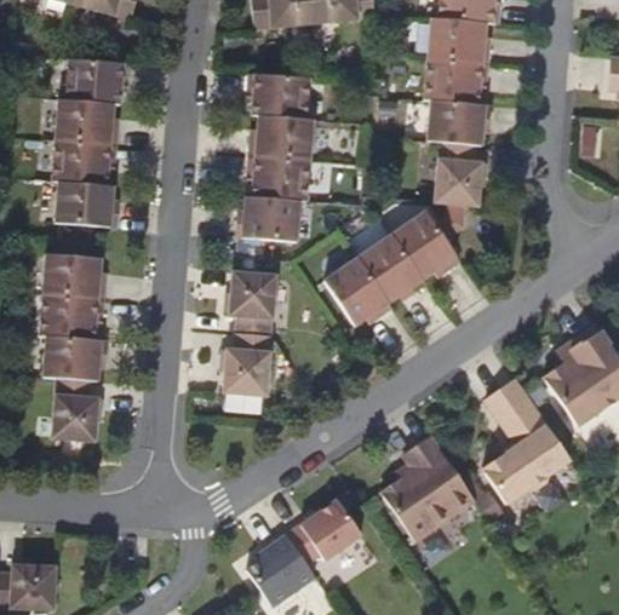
[(66,0),(131,17),(136,0),(66,0)]
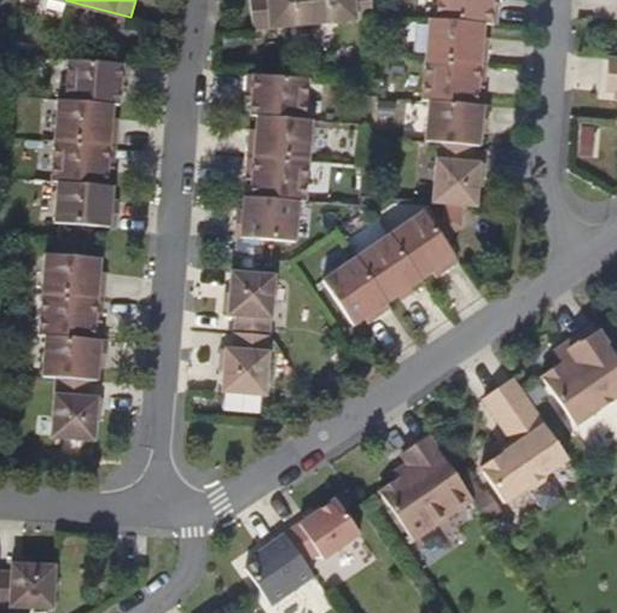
[(250,0),(254,27),(373,16),(371,0),(250,0)]
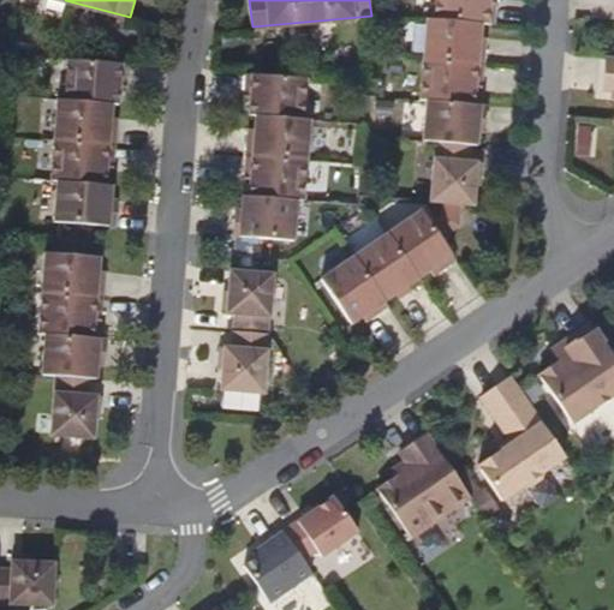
[(436,0),(435,17),(429,16),(422,97),(428,97),(424,138),(436,139),(431,199),(443,201),(462,202),(474,203),(476,183),(477,160),(471,160),(472,143),(478,143),(480,130),(480,120),(487,121),(488,103),(476,102),(477,88),(478,79),(484,81),(488,43),(482,43),(482,34),(483,21),(495,22),(498,4),(490,3),(490,0),(436,0)]
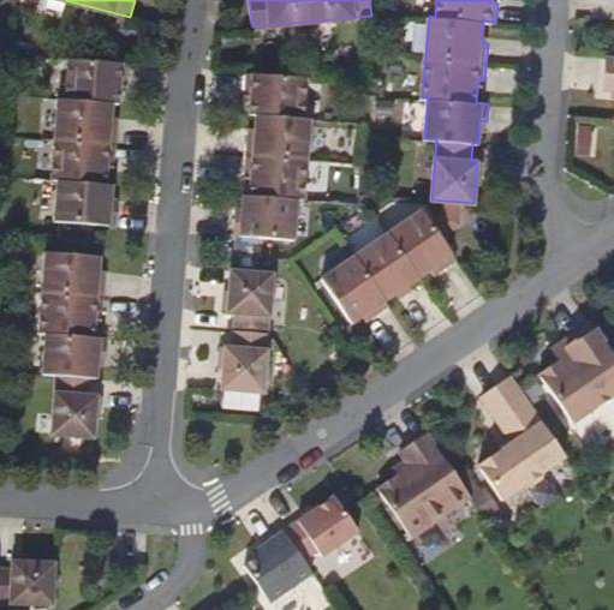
[(57,217),(115,223),(117,204),(111,204),(111,196),(112,181),(106,181),(107,167),(108,159),(114,160),(118,124),(112,123),(112,114),(113,101),(120,101),(120,88),(121,79),(127,79),(129,61),(70,57),(66,97),(60,96),(57,137),(53,177),(59,178),(57,217)]
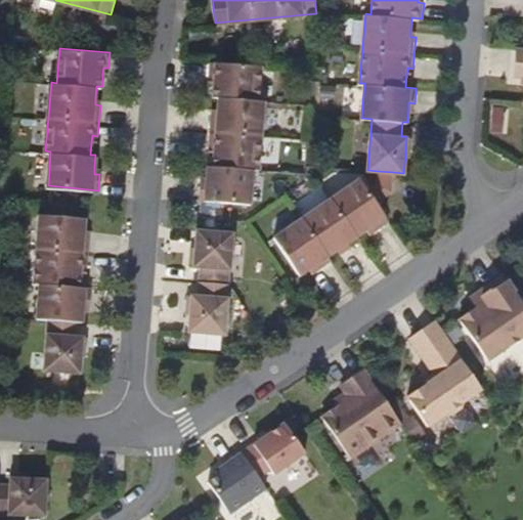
[(260,63),(208,59),(206,92),(213,93),(258,96),(260,63)]
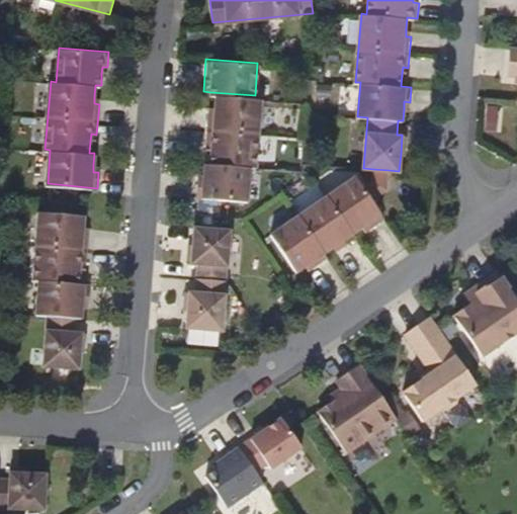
[(210,92),(207,127),(258,132),(261,96),(255,95),(210,92)]
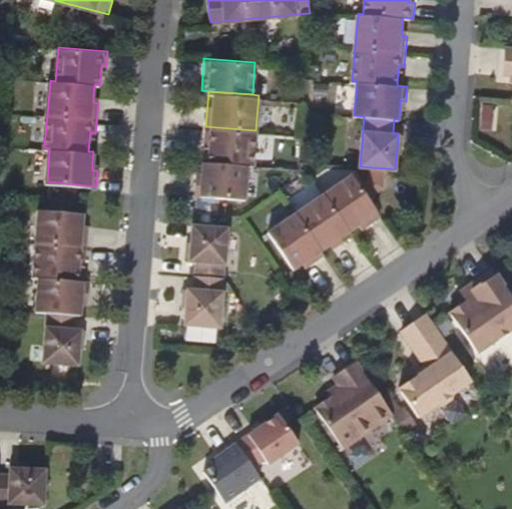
[(256,130),(205,126),(203,160),(247,163),(253,164),(256,130)]
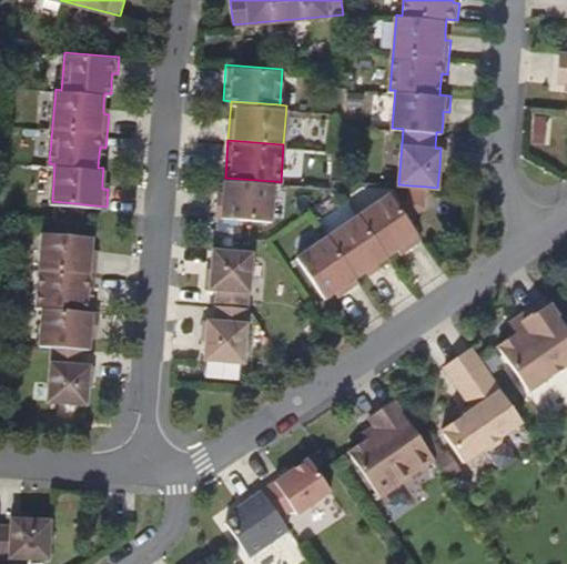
[(221,177),(218,214),(271,220),(274,181),(225,178),(221,177)]
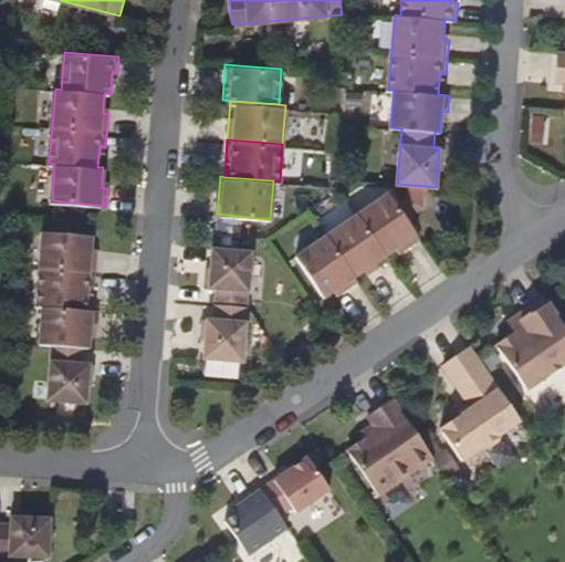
[(425,186),(408,185),(408,197),(397,203),(407,217),(424,206),(425,186)]
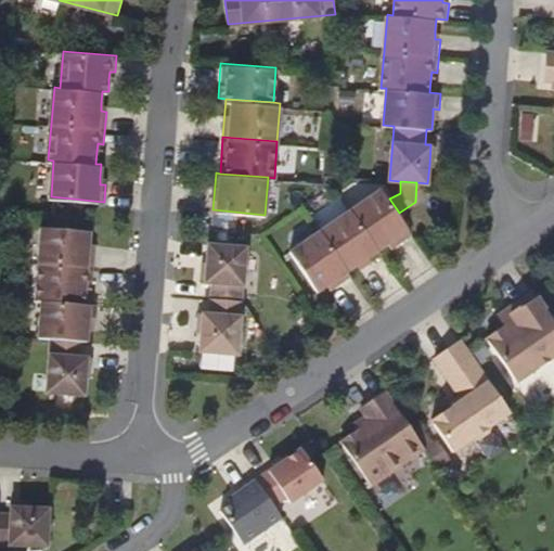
[(382,187),(290,250),(318,290),(331,281),(337,276),(342,281),(351,273),(348,269),(361,259),(368,255),(371,260),(382,253),(378,248),(393,239),(399,234),(402,239),(412,232),(399,213),(389,199),(382,187)]
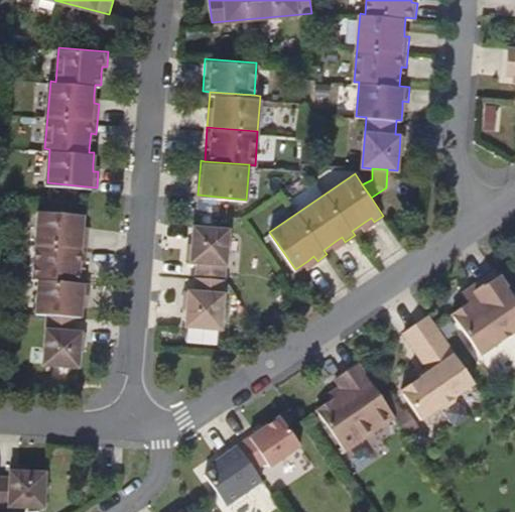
[(81,224),(81,213),(35,211),(32,279),(37,279),(35,313),(45,313),(43,364),(79,366),(80,349),(80,330),(75,330),(76,315),(81,315),(81,304),(81,296),(87,296),(88,281),(78,281),(78,270),(79,262),(84,262),(86,232),(80,232),(81,224)]
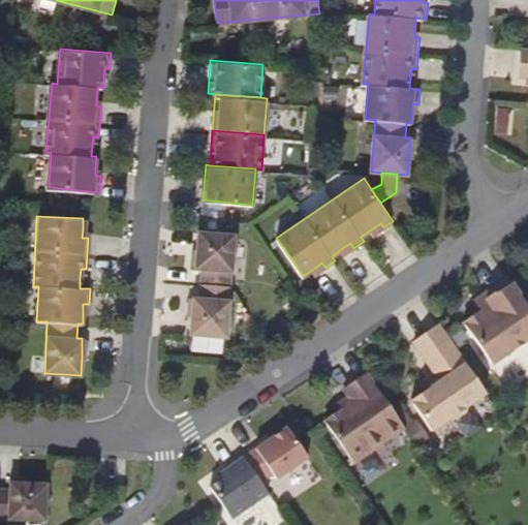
[(383,227),(380,223),(374,227),(377,232),(383,227)]
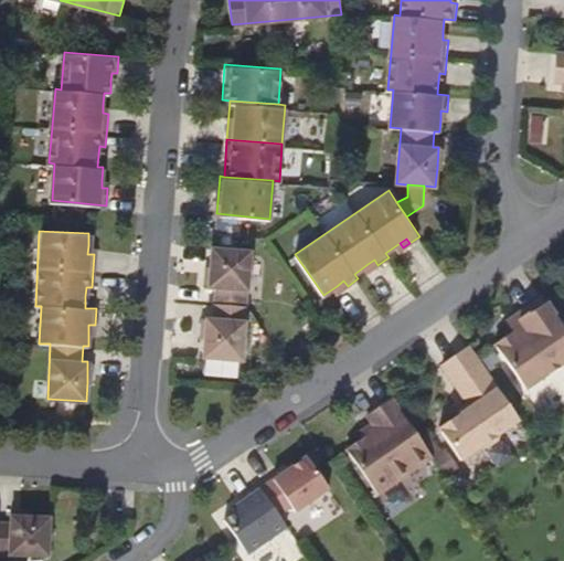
[(253,245),(205,242),(202,284),(214,285),(214,302),(248,304),(253,245)]
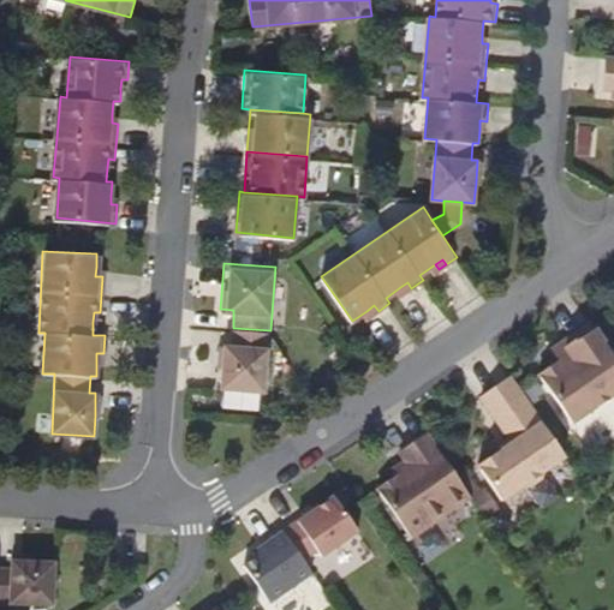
[(411,288),(407,282),(400,287),(404,293),(411,288)]
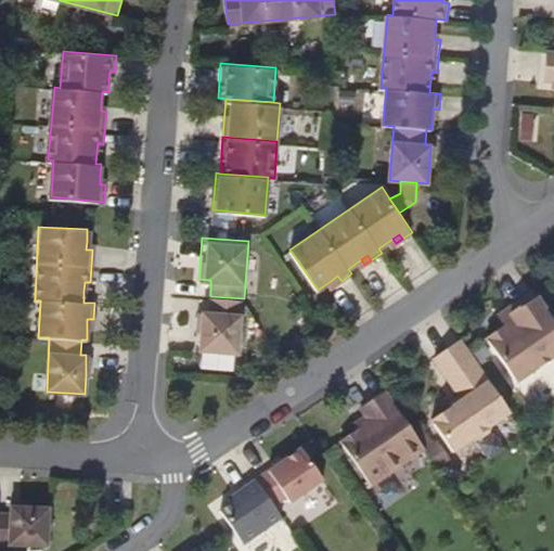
[(342,281),(337,276),(331,281),(335,285),(342,281)]
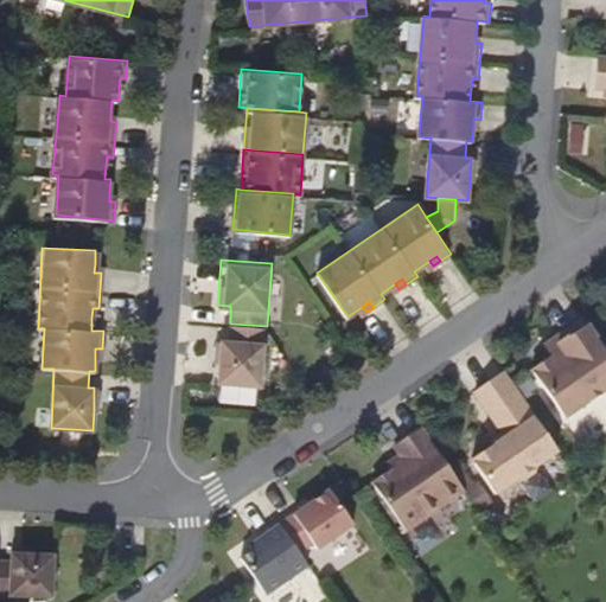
[(605,350),(584,318),(544,345),(553,357),(533,371),(567,420),(605,392),(605,350)]
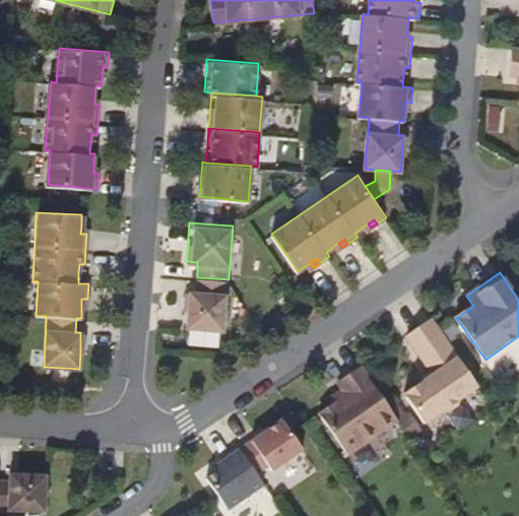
[(229,279),(197,277),(196,289),(185,289),(182,331),(225,333),(229,279)]
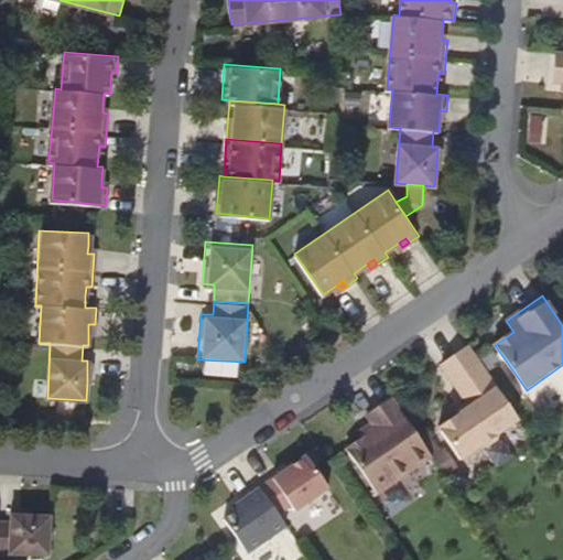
[(521,421),(468,345),(440,365),(466,404),(468,407),(458,413),(440,427),(464,461),(521,421)]
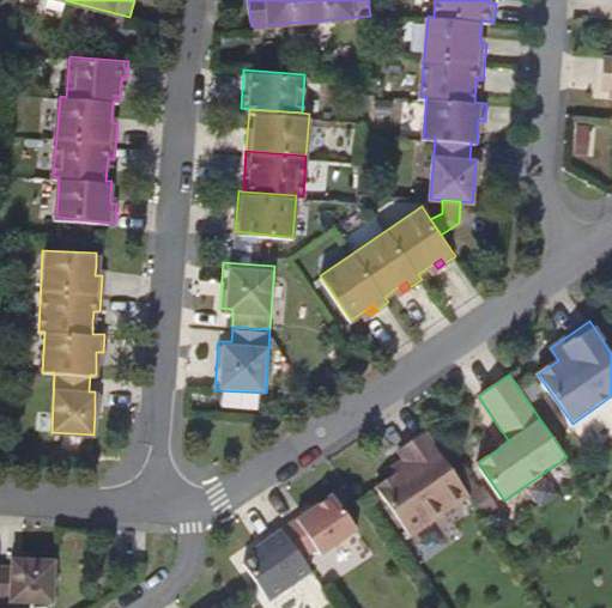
[(470,494),(425,431),(411,442),(417,450),(419,454),(406,462),(407,464),(388,479),(423,528),(470,494)]
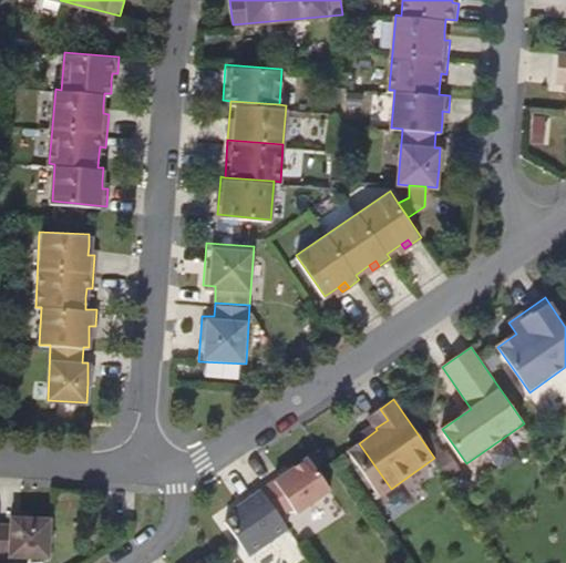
[(471,409),(469,406),(459,412),(461,416),(471,409)]
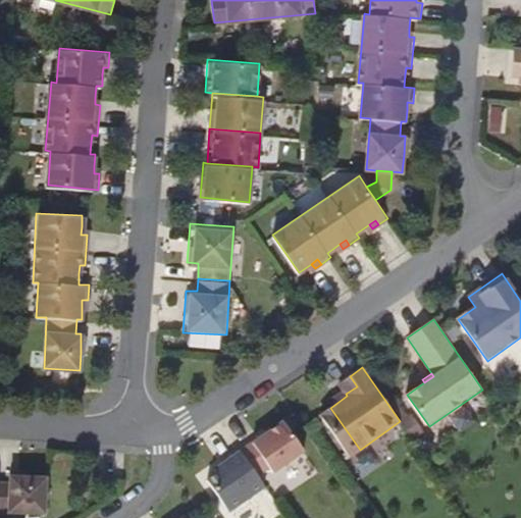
[(355,383),(344,392),(346,394),(357,386),(355,383)]
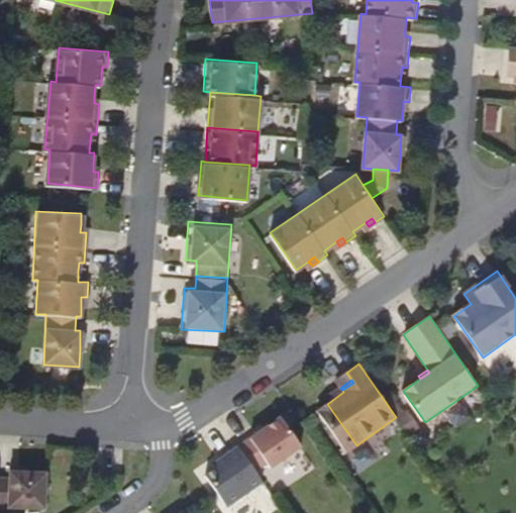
[(301,446),(280,416),(211,464),(214,468),(204,475),(225,505),(261,481),(253,470),(266,462),(269,467),(301,446)]
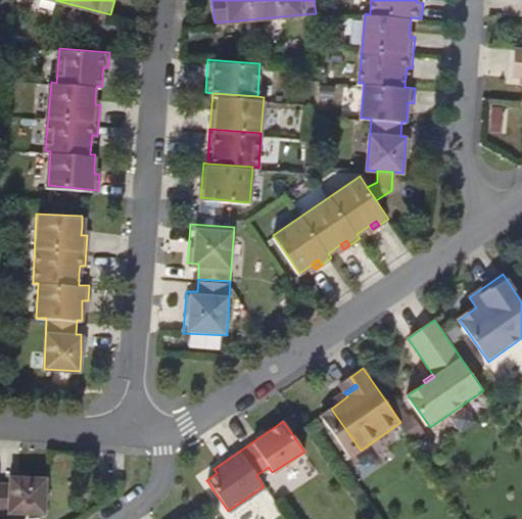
[(0,514),(46,517),(48,476),(0,475),(0,514)]
